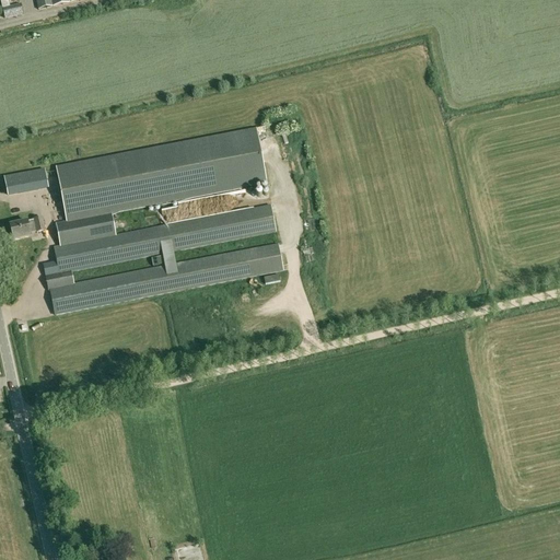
[(0,0),(1,1),(4,19),(23,15),(21,6),(10,8),(8,0),(9,0),(0,0)]
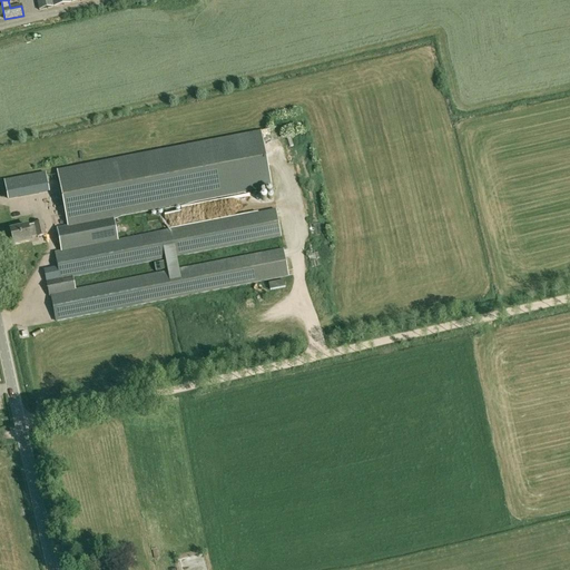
[(36,0),(39,11),(89,0),(88,0),(36,0)]
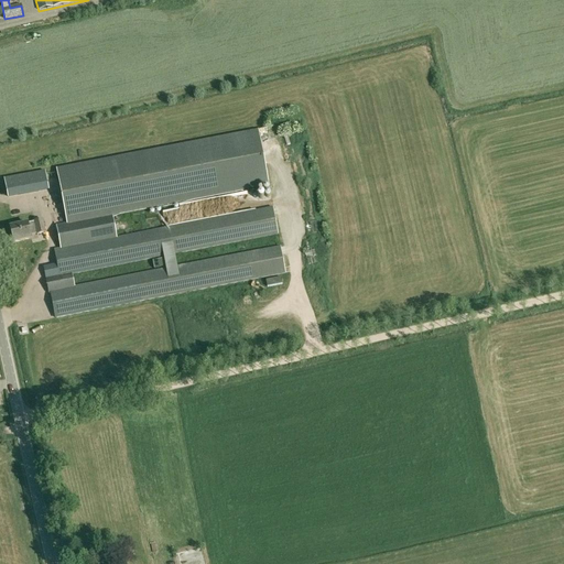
[(259,132),(56,172),(67,226),(112,217),(269,186),(259,132)]
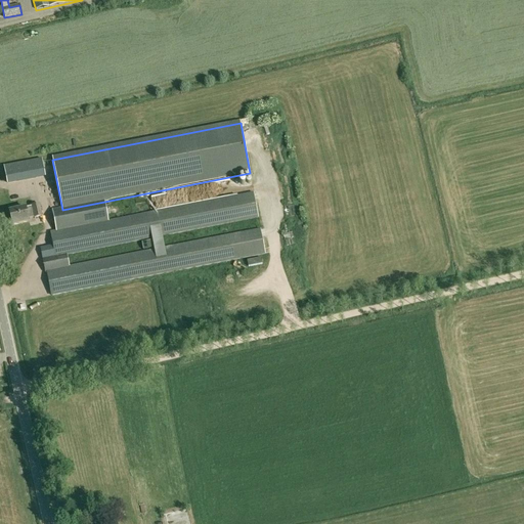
[(4,167),(7,183),(45,176),(42,160),(4,167)]
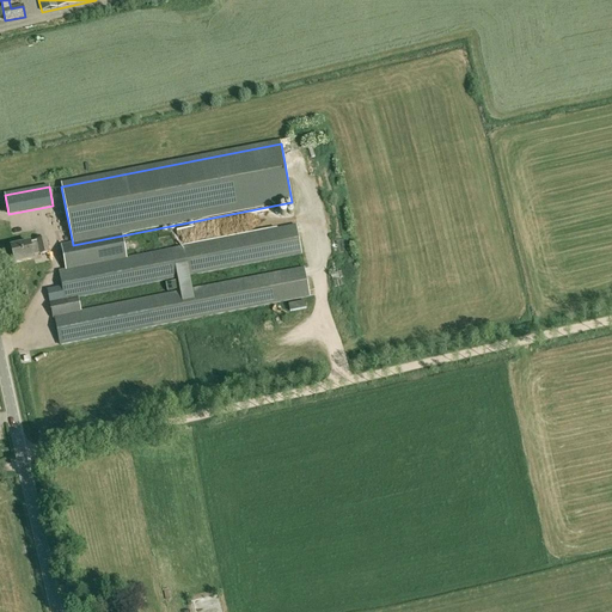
[(96,264),(66,270),(59,271),(65,300),(65,301),(78,299),(158,283),(301,255),(295,225),(152,254),(127,258),(96,264)]
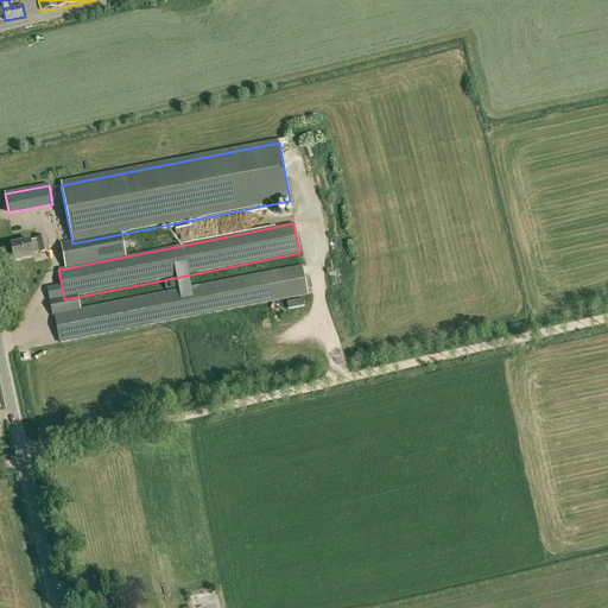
[(61,245),(65,268),(95,263),(126,257),(121,234),(73,244),(61,245)]
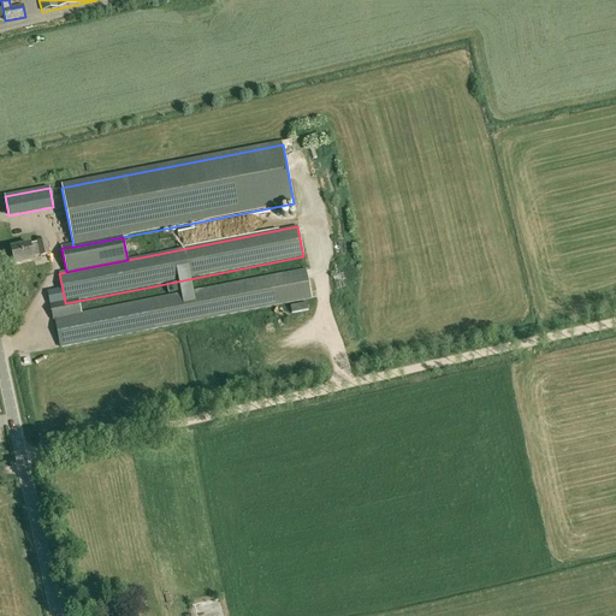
[(15,266),(34,261),(31,252),(39,250),(40,256),(49,254),(46,241),(11,249),(15,266)]
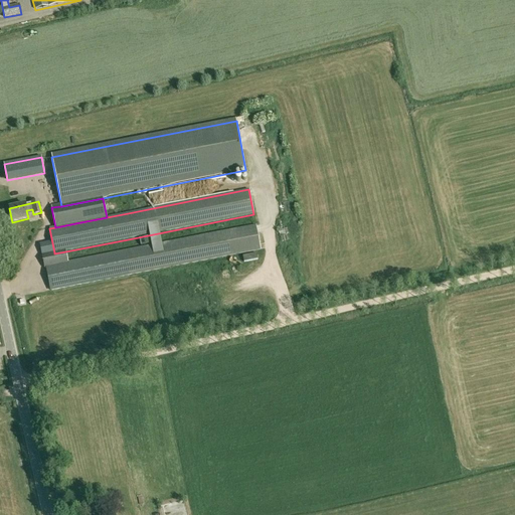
[(67,262),(45,267),(50,292),(80,286),(129,277),(261,250),(255,224),(124,250),(80,260),(67,262)]
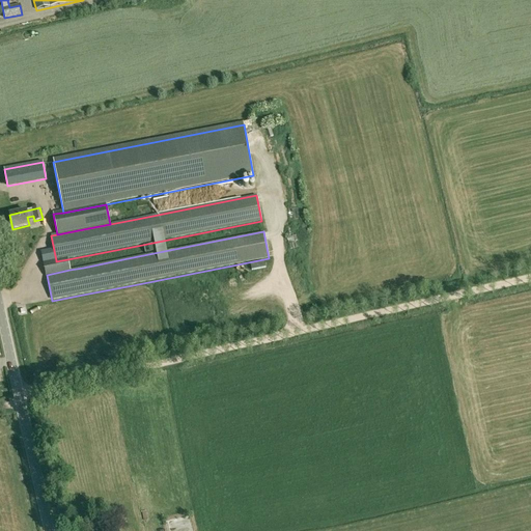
[(70,270),(67,259),(56,261),(56,260),(43,262),(46,275),(47,275),(70,270)]
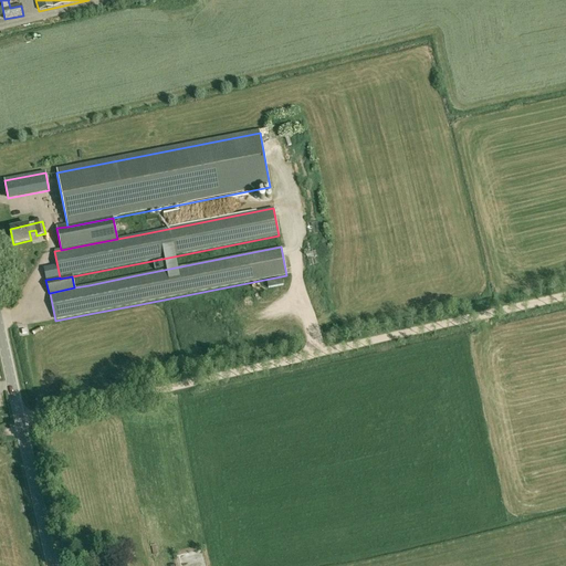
[(147,542),(158,541),(157,533),(146,534),(147,542)]
